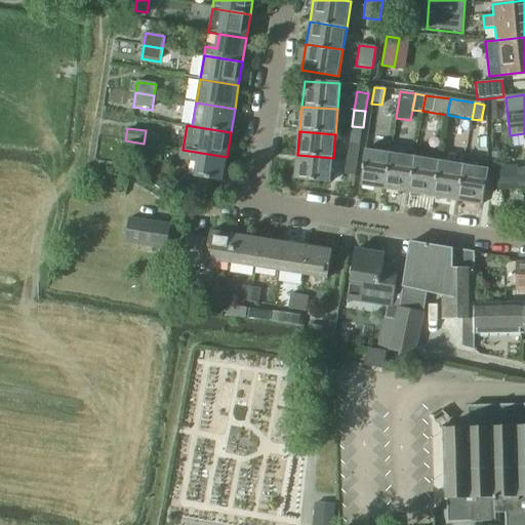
[(350,144),(348,159),(358,160),(360,146),(350,144)]
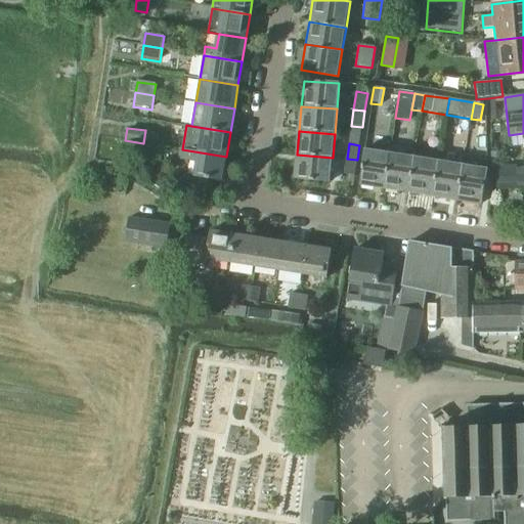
[(181,149),(179,161),(198,164),(194,177),(184,175),(182,187),(206,190),(208,179),(222,181),(226,157),(182,149),(181,149)]
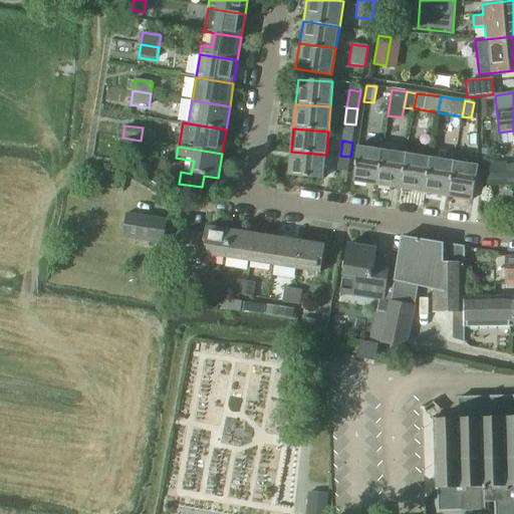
[(358,148),(353,181),(374,184),(380,152),(358,148)]
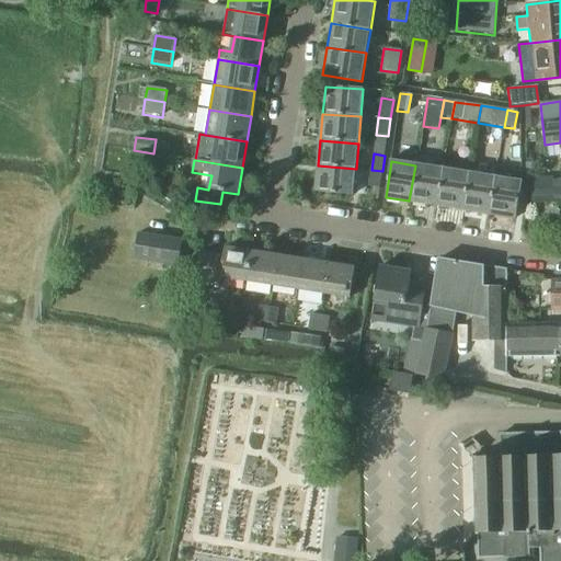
[(354,194),(356,169),(318,165),(316,191),(354,194)]
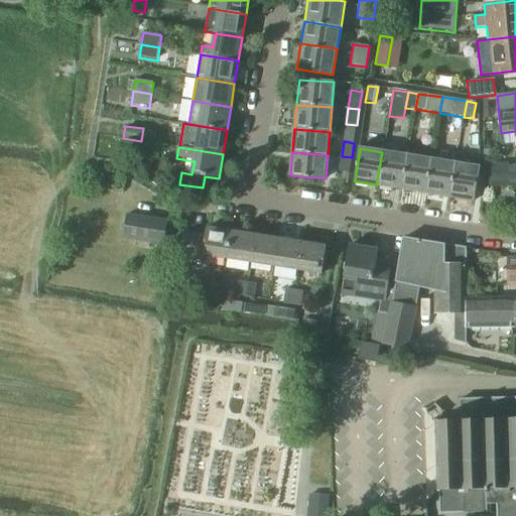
[(382,152),(376,184),(402,188),(408,156),(382,152)]
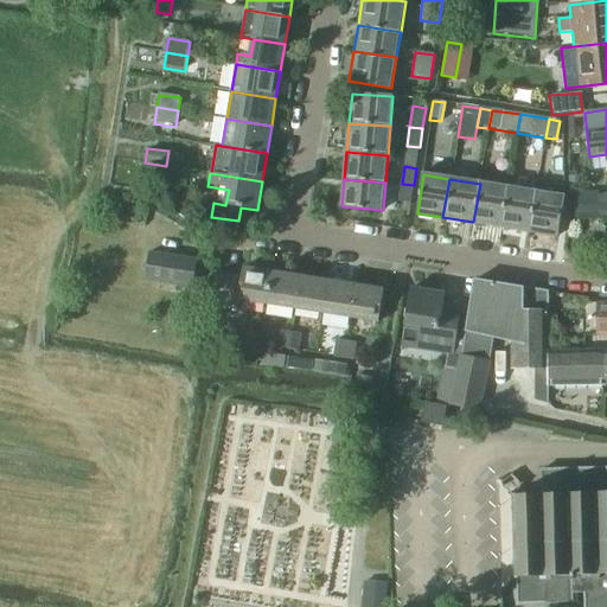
[(402,184),(397,209),(409,211),(414,185),(402,184)]
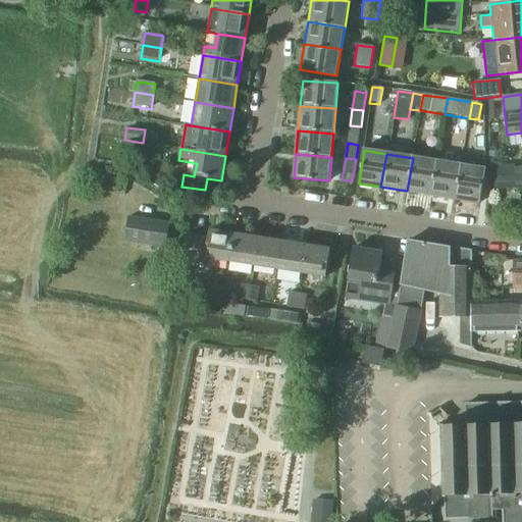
[(413,158),(407,191),(430,195),(436,161),(413,158)]
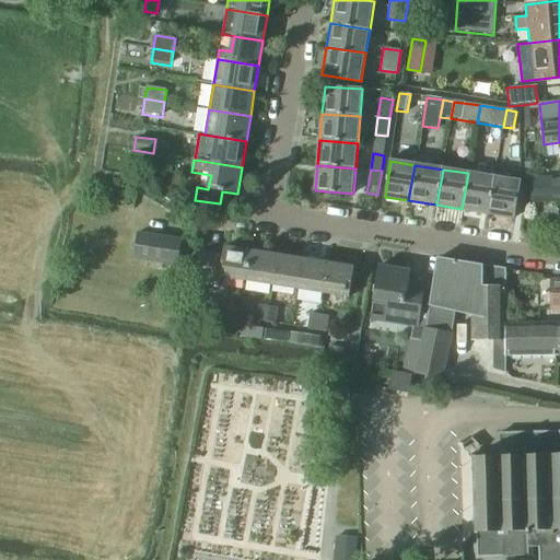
[(468,173),(462,209),(489,212),(494,177),(468,173)]
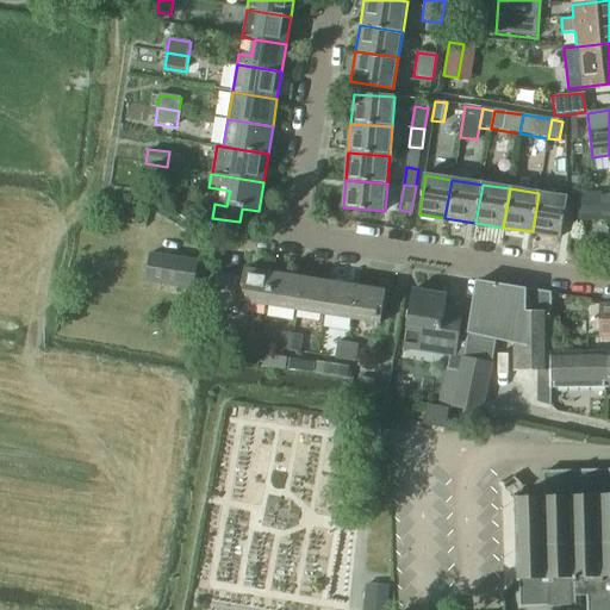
[(539,193),(533,231),(560,236),(566,197),(539,193)]
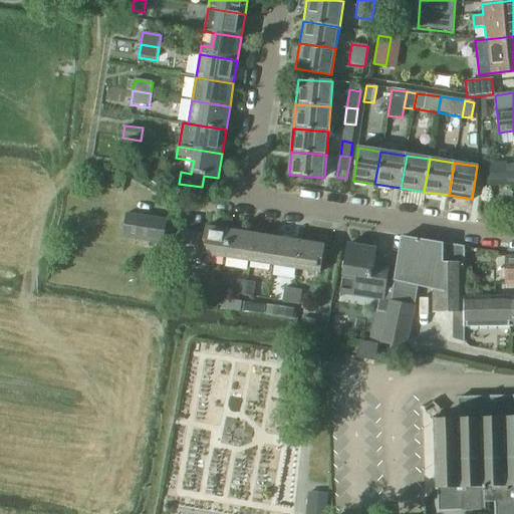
[(505,163),(481,163),(481,184),(505,184),(505,163)]
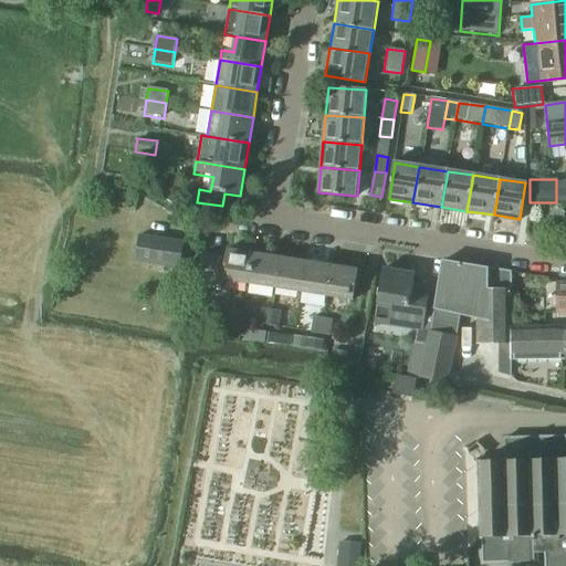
[(173,207),(178,198),(165,189),(159,197),(173,207)]
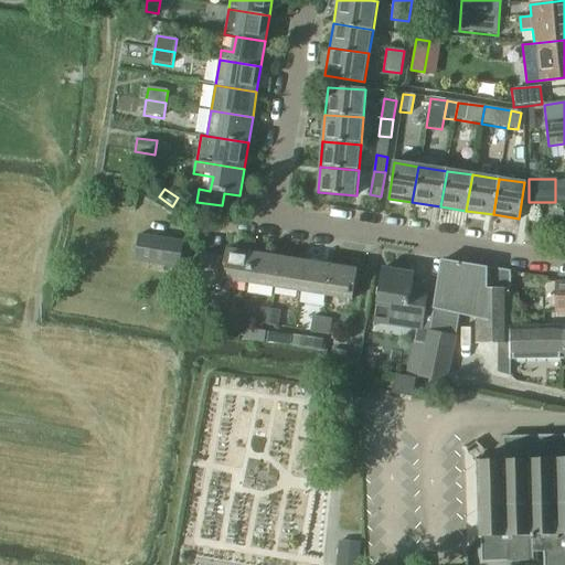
[(139,235),(135,263),(179,269),(183,243),(139,235)]
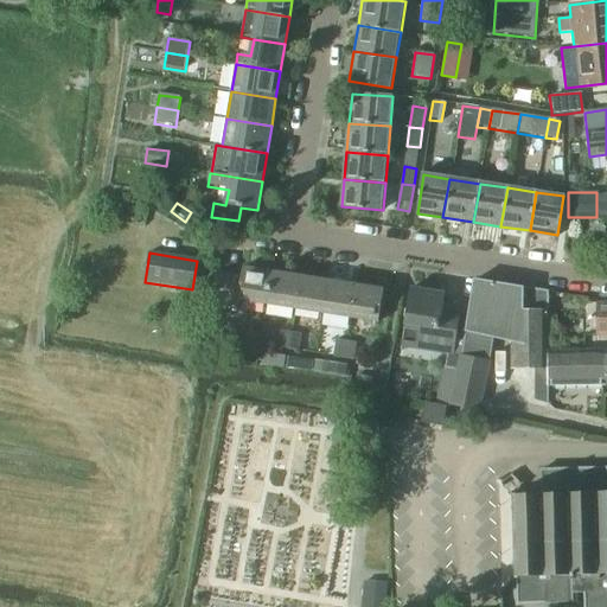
[(266,305),(270,273),(242,269),(241,276),(218,273),(213,305),(237,310),(238,300),(266,305)]
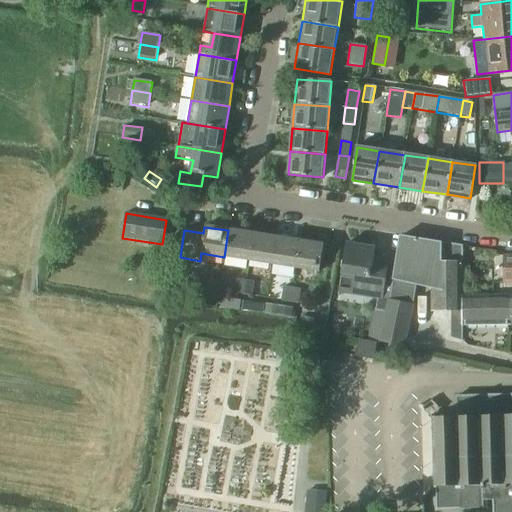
[(248,261),(252,234),(228,230),(224,257),(248,261)]
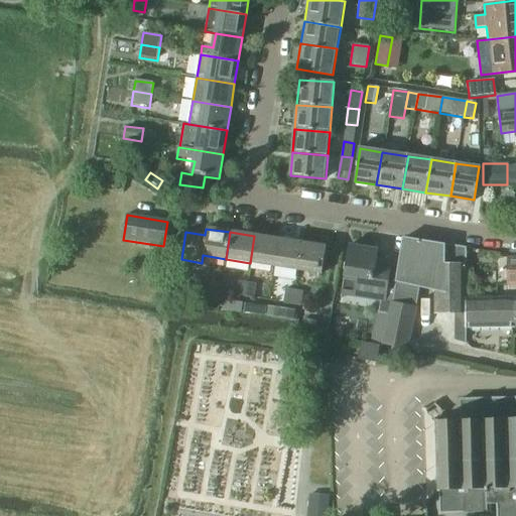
[(273,266),(278,239),(254,236),(250,263),(273,266)]
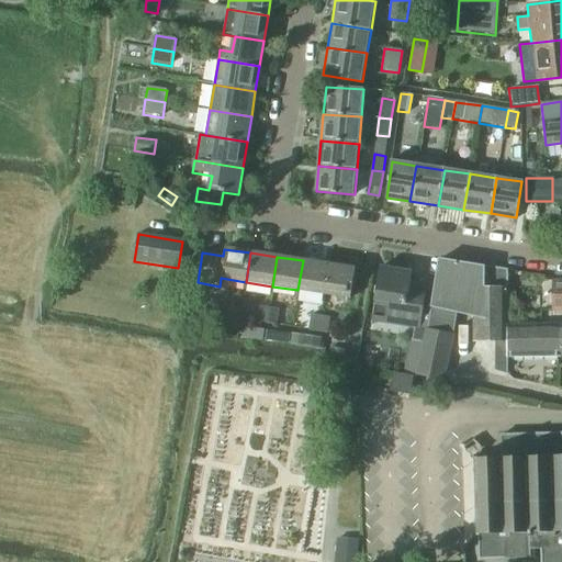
[(439,259),(433,306),(456,313),(473,317),(473,340),(507,340),(506,324),(506,270),(439,259)]
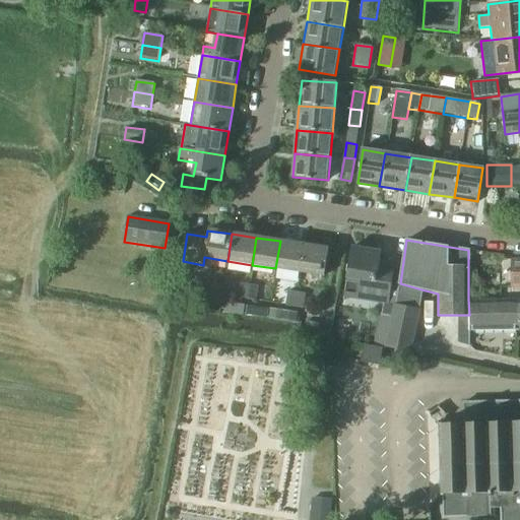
[(300,272),(304,245),(280,241),(275,268),(300,272)]
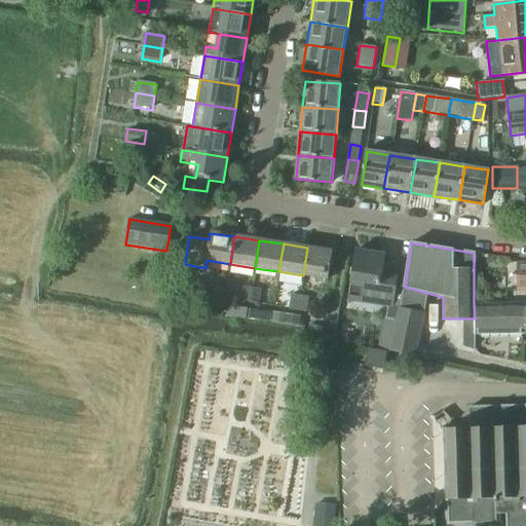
[(307,248),(303,275),(328,279),(332,252),(307,248)]
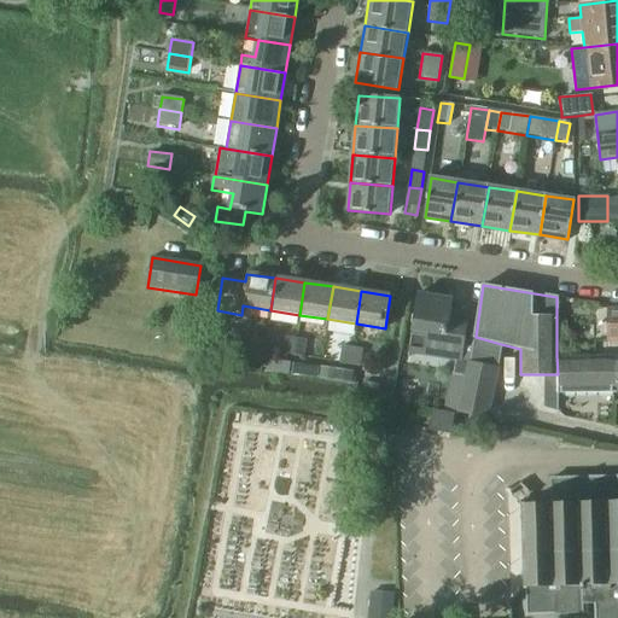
[(417,293),(408,349),(439,354),(439,356),(455,359),(453,373),(464,375),(458,413),(489,418),(497,366),(501,344),(476,337),(465,336),(467,320),(449,318),(452,299),(417,293)]
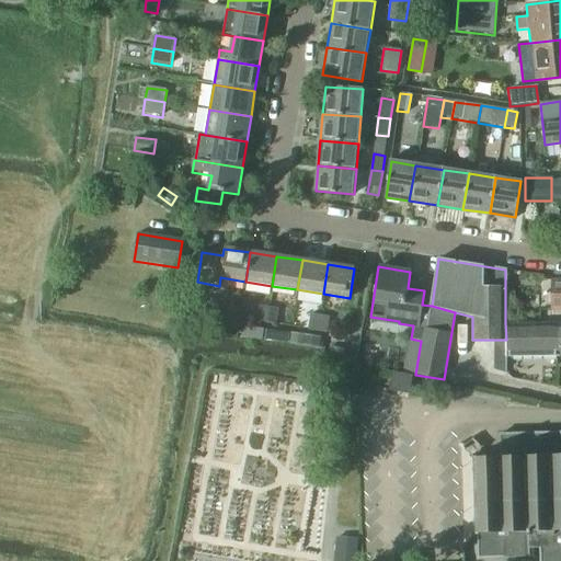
[(266,322),(268,307),(259,306),(256,321),(266,322)]
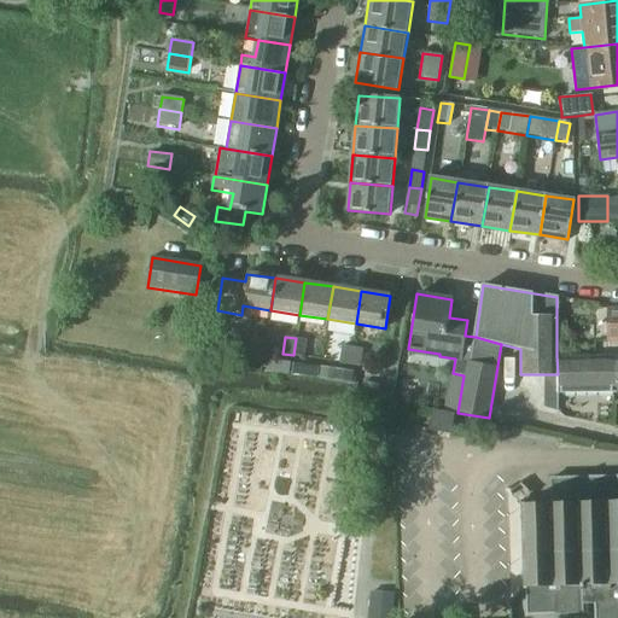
[(296,338),(293,355),(303,356),(305,340),(296,338)]
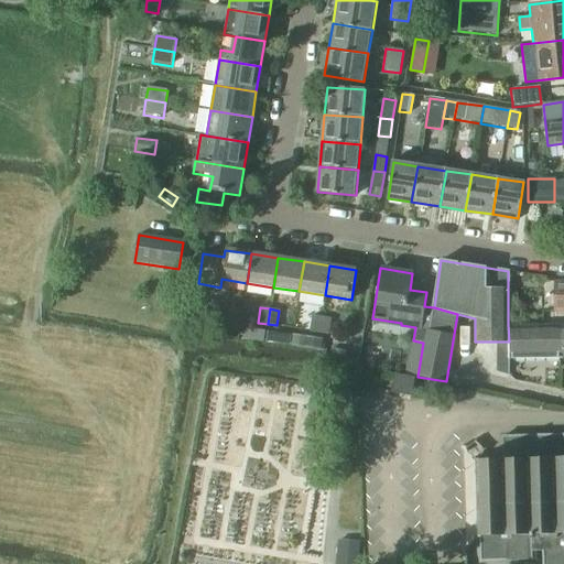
[(312,315),(310,331),(318,332),(322,317),(312,315)]
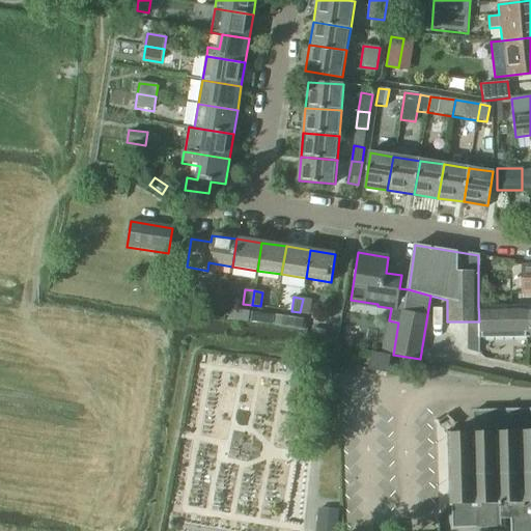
[(303,299),(300,312),(309,314),(311,300),(303,299)]
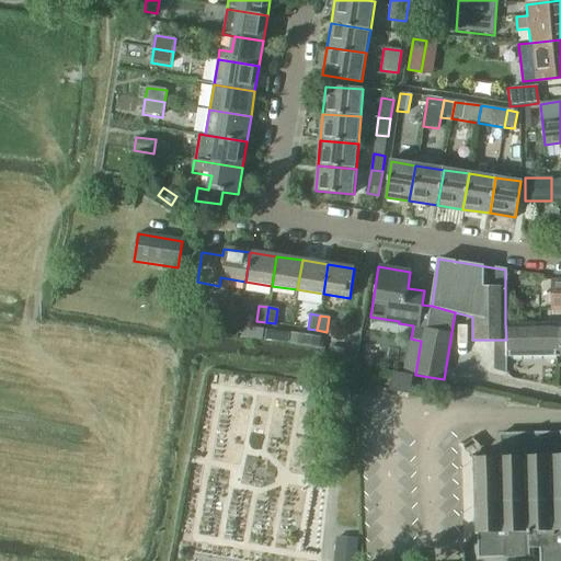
[(560,322),(505,323),(506,340),(506,355),(560,355),(560,322)]
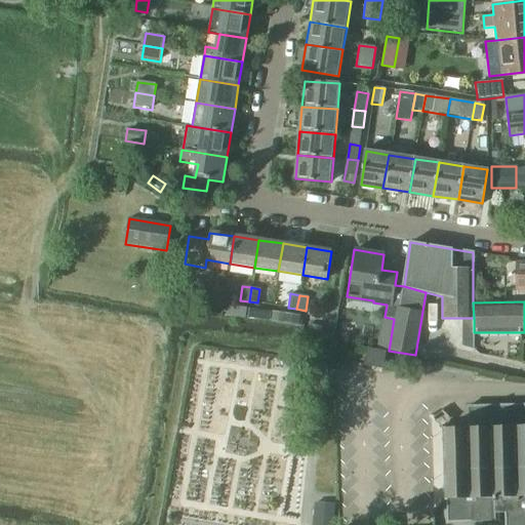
[(228,305),(226,316),(245,319),(245,317),(247,309),(247,308),(228,305)]
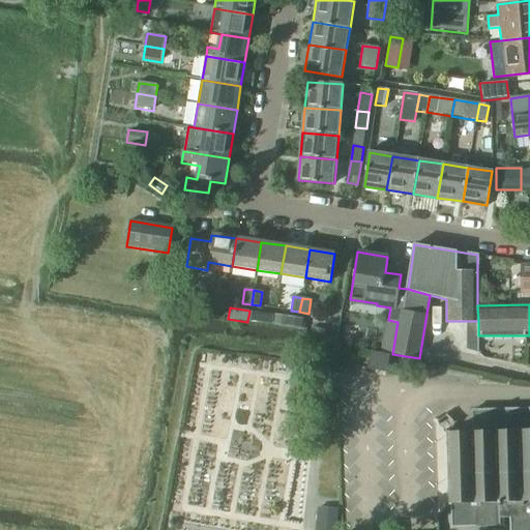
[(252,312),(249,321),(272,324),(273,316),(252,312)]
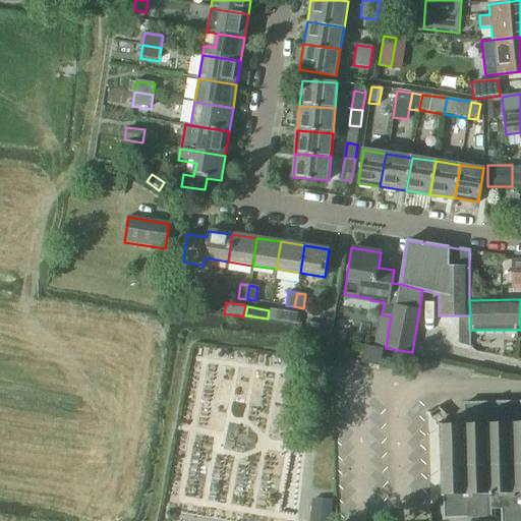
[(269,319),(269,320),(281,322),(283,311),(270,309),(270,310),(269,319)]
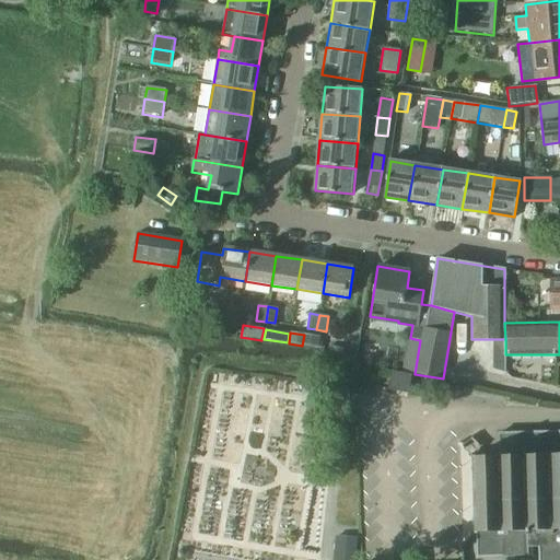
[(304,335),(302,346),(318,348),(321,338),(321,337),(304,335)]
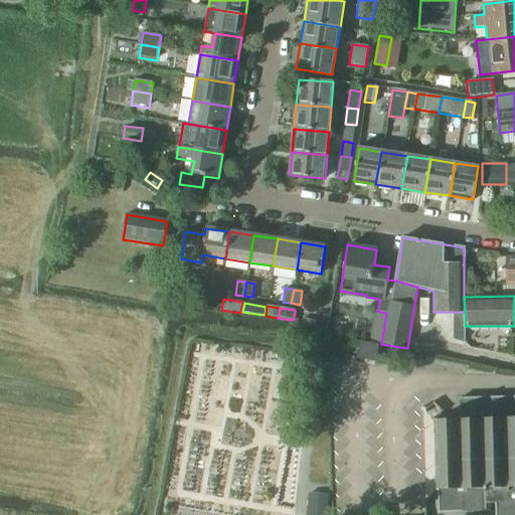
[(303,319),(302,327),(314,329),(315,320),(303,319)]
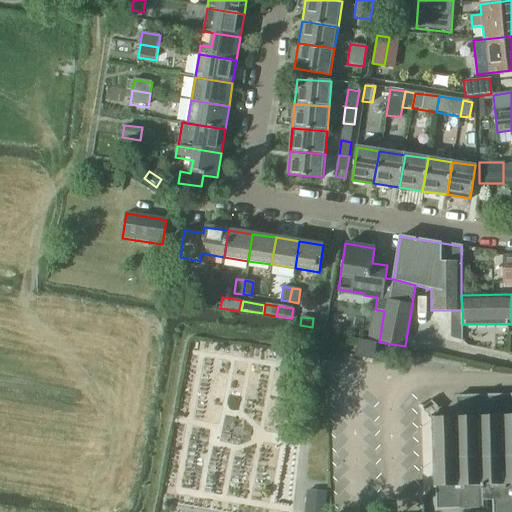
[(372,357),(374,343),(359,339),(356,354),(372,357)]
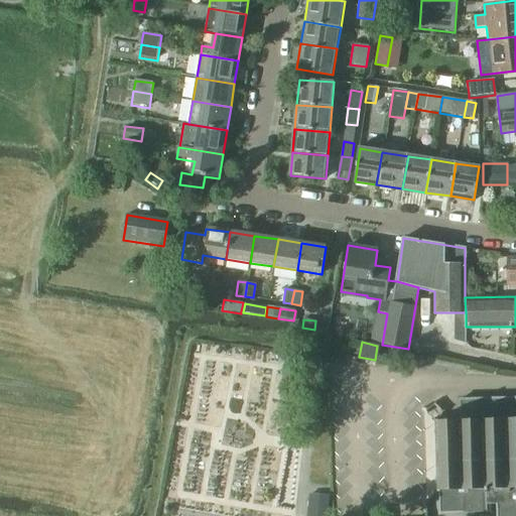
[(460,418),(437,419),(439,512),(487,512),(487,504),(493,504),(493,515),(515,515),(515,396),(459,399),(460,418)]
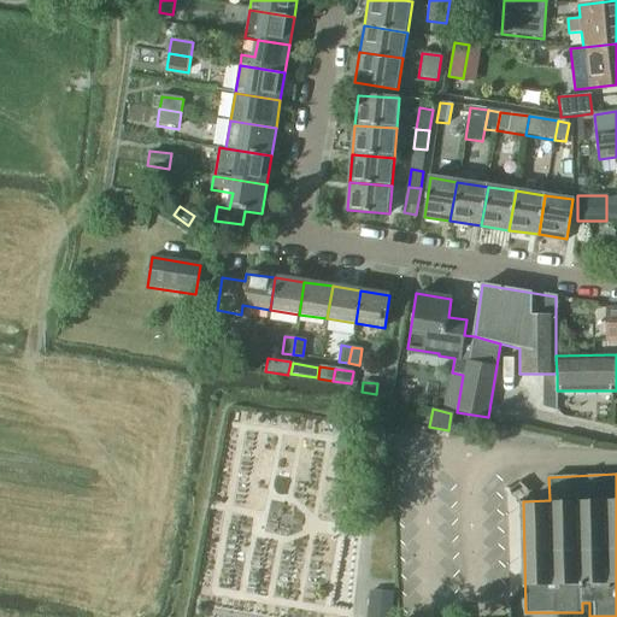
[(369,591),(366,616),(391,616),(394,593),(369,591)]
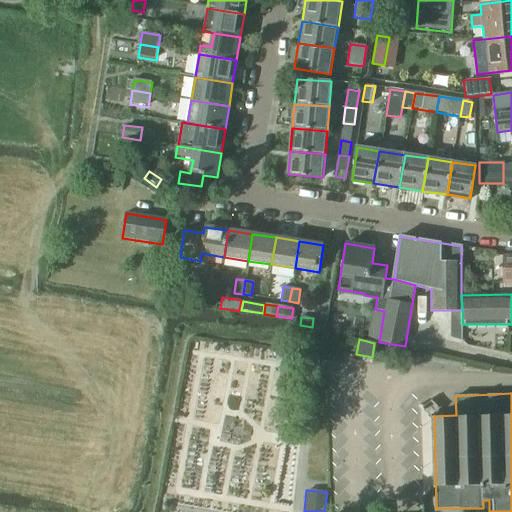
All buildings are outlined.
